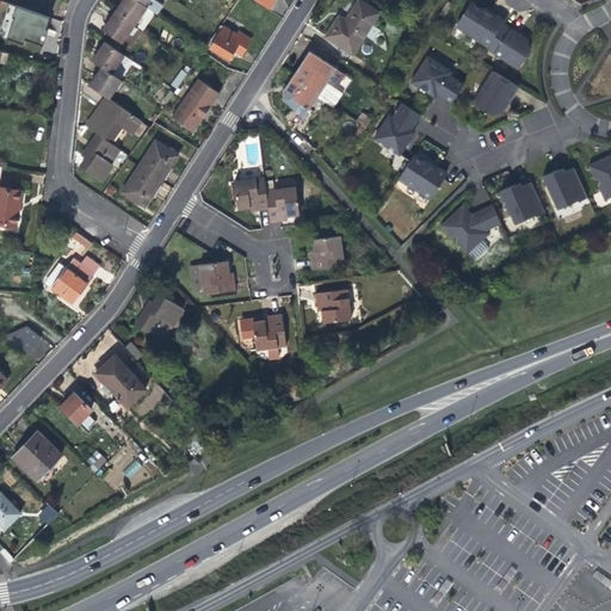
[(147,6),(144,5),(136,0),(122,0),(122,1),(115,11),(134,25),(147,6)]
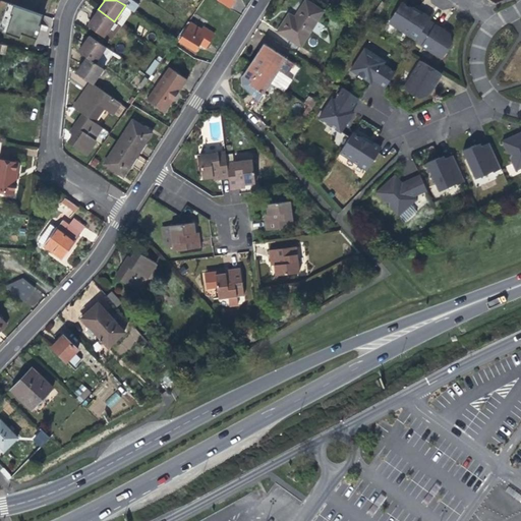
[(116,0),(123,4),(125,5),(132,11),(137,4),(131,0),(116,0)]
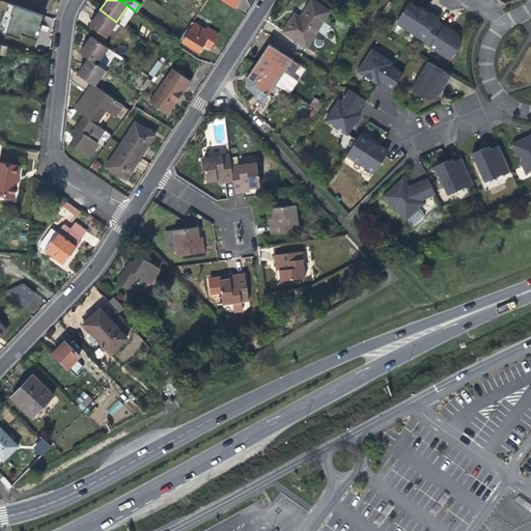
[(294,15),(283,31),(306,46),(328,10),(311,1),(300,18),(294,15)]
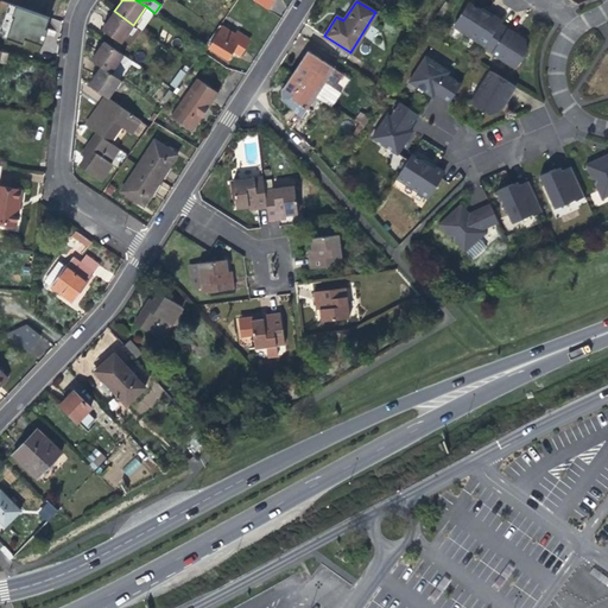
[(44,27),(48,17),(8,4),(0,27),(0,35),(23,44),(24,39),(43,45),(46,35),(48,29),(44,27)]
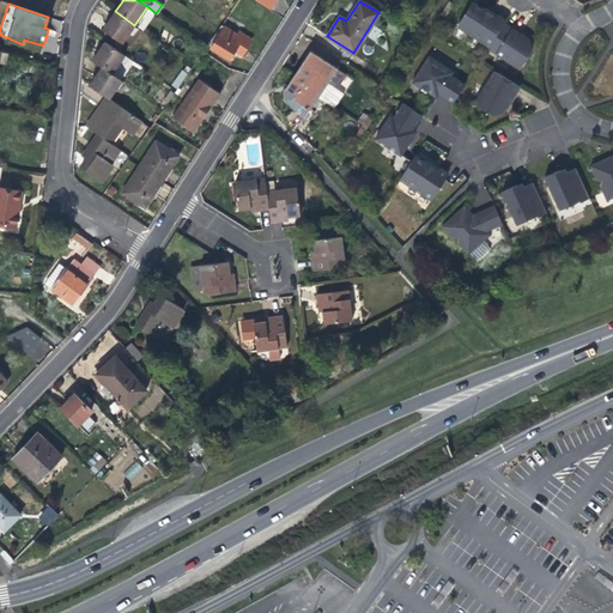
[(503,24),(505,22),(497,16),(496,18),(491,16),(472,4),(457,28),(489,48),(503,24)]
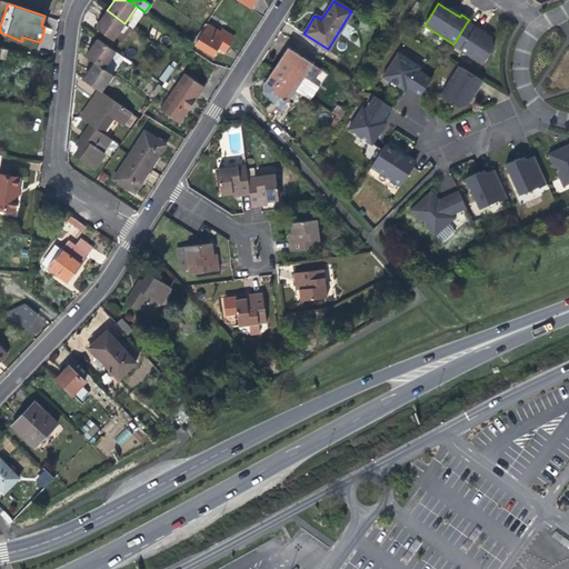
[(112,39),(125,23),(107,10),(101,17),(95,27),(112,39)]
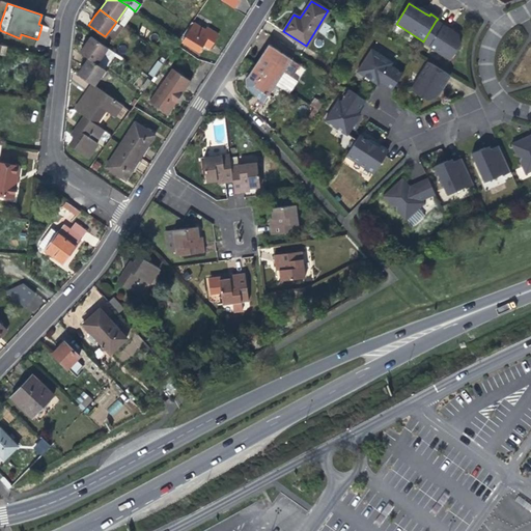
[(450,30),(436,21),(423,42),(422,43),(449,60),(459,44),(458,38),(456,37),(448,32),(450,30)]
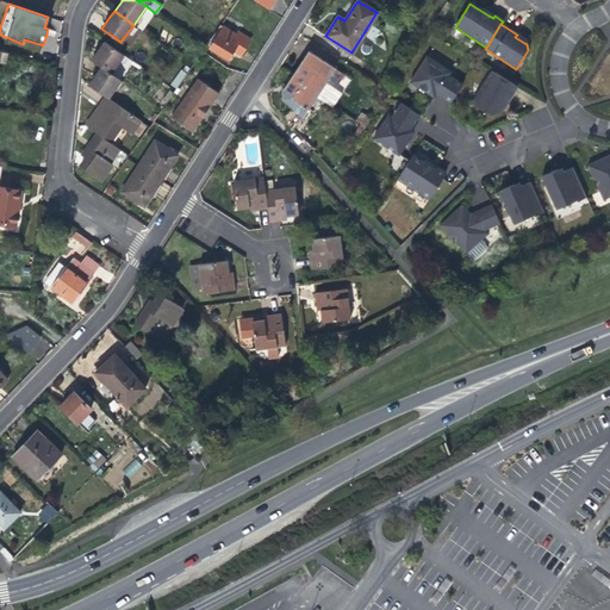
[(222,25),(209,44),(211,45),(210,48),(226,60),(234,51),(241,56),(244,51),(250,43),(249,42),(250,39),(241,32),(238,36),(222,25)]
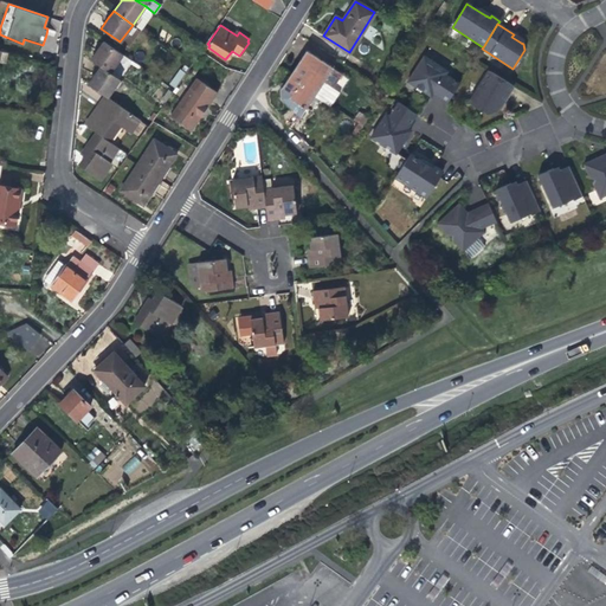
[(91,59),(101,65),(110,72),(122,55),(103,40),(98,47),(91,59)]
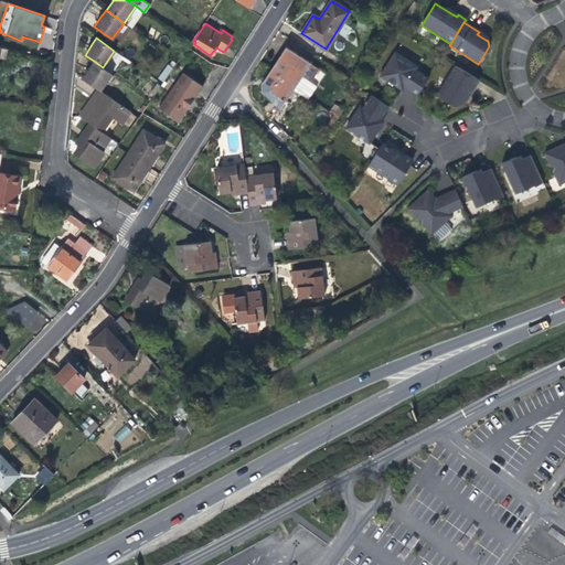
[(262,81),(259,84),(262,92),(279,109),(301,76),(310,83),(319,70),(285,48),(280,54),(262,81)]
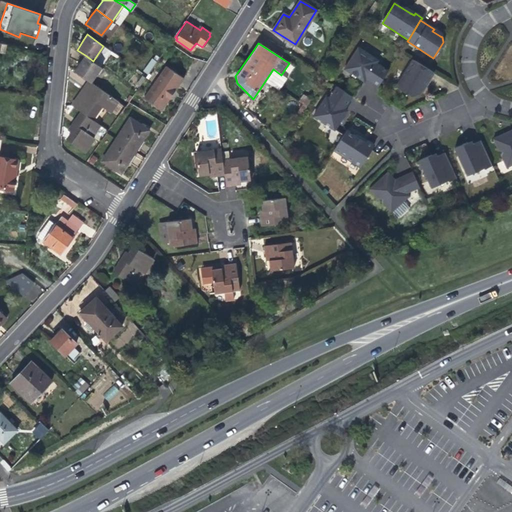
[(176,55),(167,48),(159,59),(168,66),(176,55)]
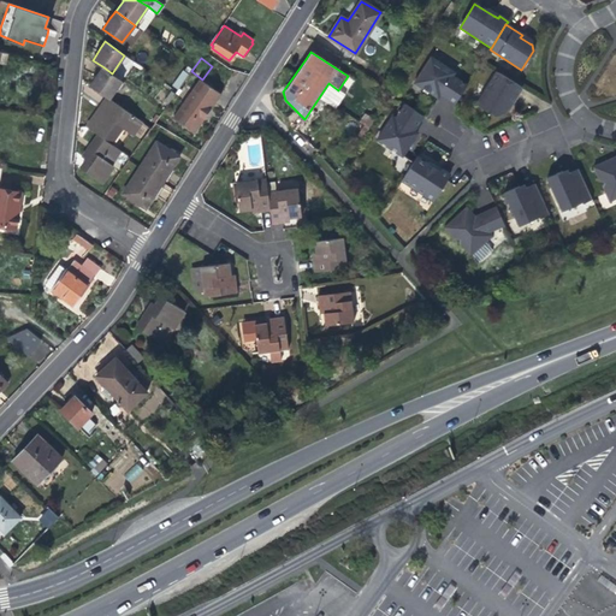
[(454,105),(466,86),(451,76),(454,73),(430,58),(414,84),(437,99),(439,95),(444,98),(454,105)]
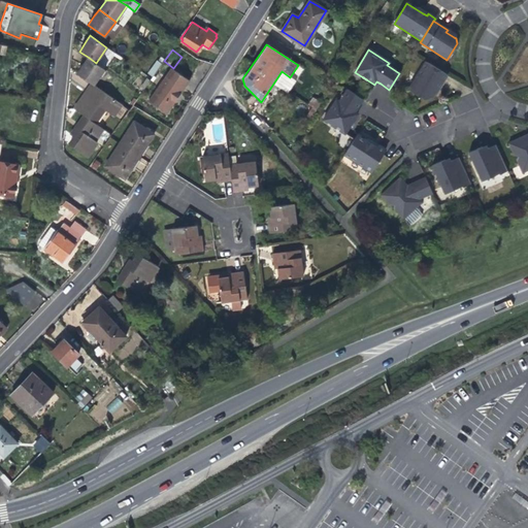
[(76,72),(92,83),(94,85),(105,69),(96,63),(88,57),(84,63),(76,72)]
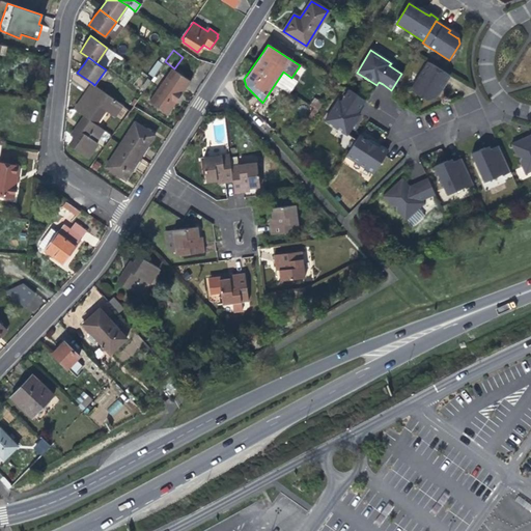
[(157,60),(149,74),(155,77),(162,63),(157,60)]
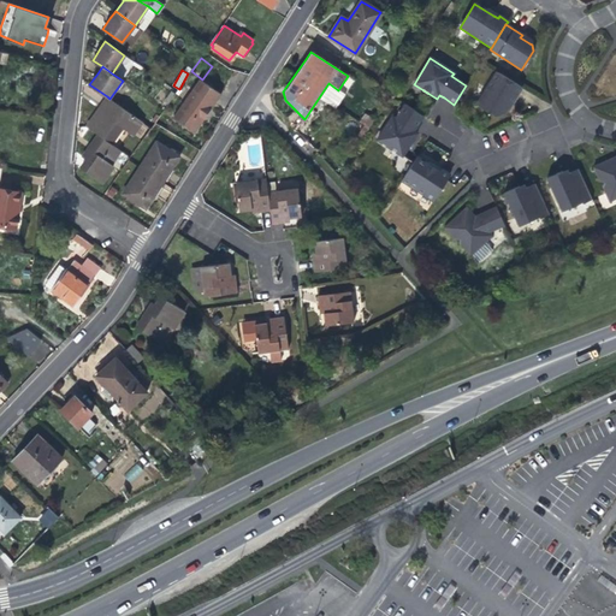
[(511,104),(521,88),(496,72),(477,104),(496,116),(502,114),(503,111),(509,102),(511,104)]
